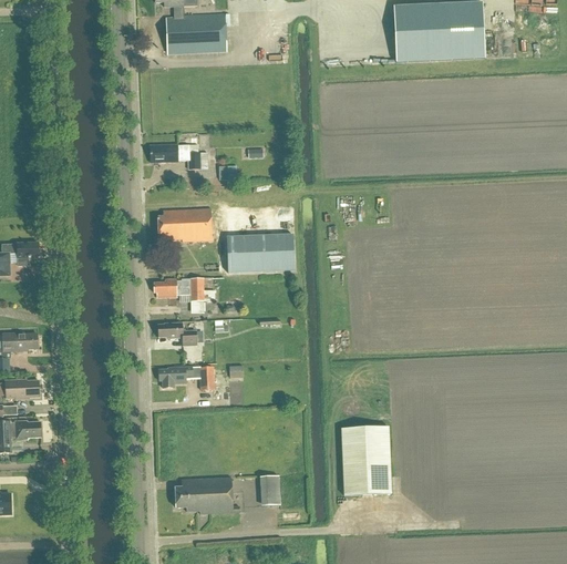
[(226,51),(225,13),(182,16),(181,0),(154,0),(154,2),(164,1),(164,6),(174,6),(174,17),(164,17),(166,53),(226,51)]
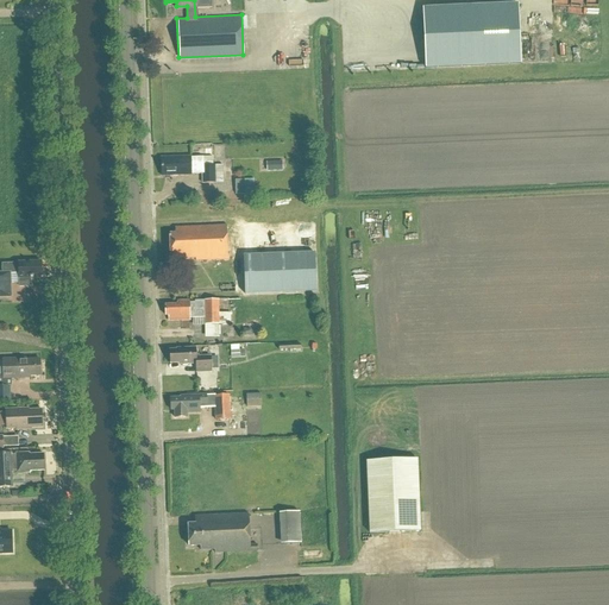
[(518,1),(422,6),(426,65),(521,62),(518,1)]
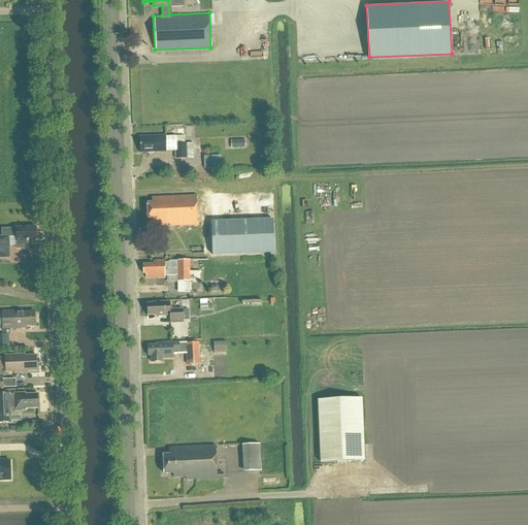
[(166,134),(139,135),(140,146),(142,146),(142,151),(166,151),(166,145),(174,145),(175,157),(194,157),(193,141),(175,141),(175,134),(166,135),(166,134)]
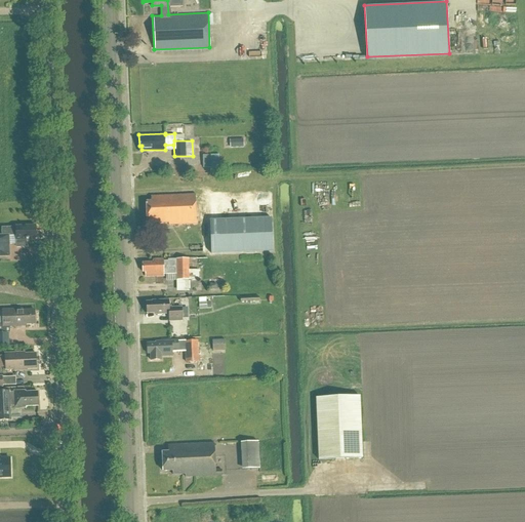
[(242,145),(241,136),(228,137),(228,145),(242,145)]
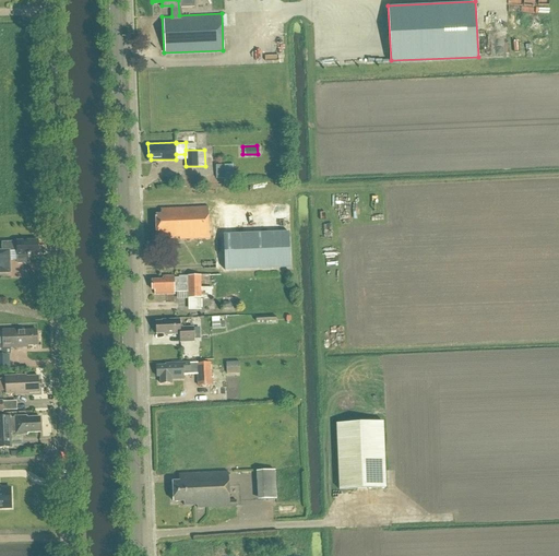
[(234,163),(215,163),(216,177),(234,176),(234,163)]
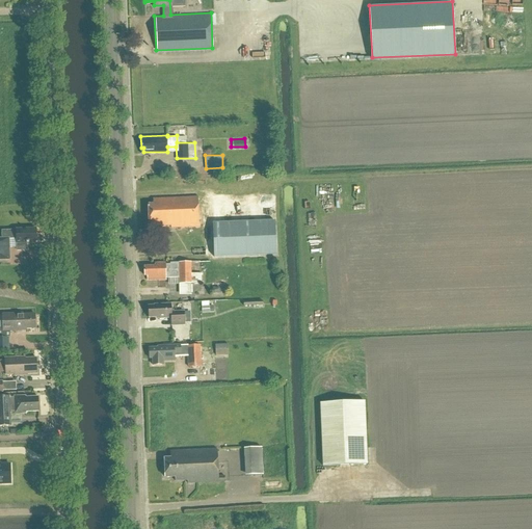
[(198,195),(154,196),(154,202),(149,203),(150,220),(162,220),(162,223),(171,223),(171,226),(200,225),(198,195)]
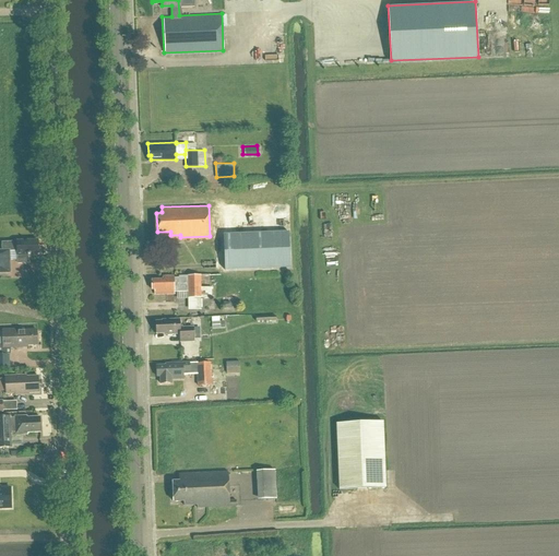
[(219,260),(285,257),(284,222),(218,225),(219,260)]
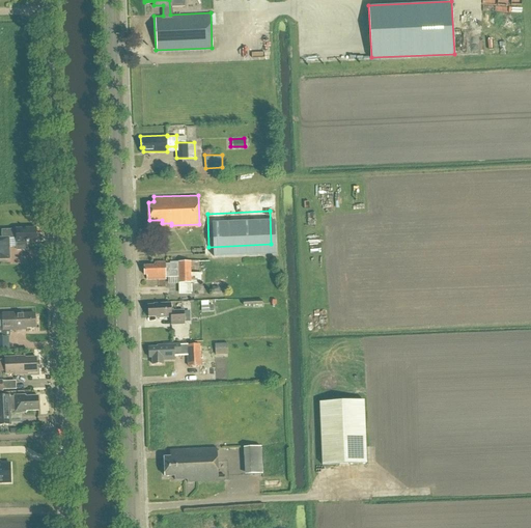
[(2,235),(0,234),(0,257),(10,257),(9,237),(17,237),(18,248),(27,247),(27,241),(29,241),(29,239),(37,239),(36,226),(1,227),(2,235)]
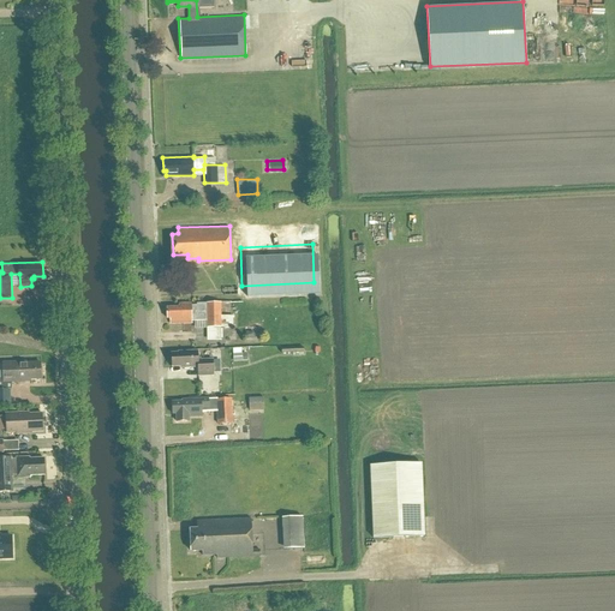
[(181,305),(168,305),(168,316),(172,316),(172,321),(191,321),(191,318),(207,318),(207,324),(231,324),(231,313),(221,313),(221,300),(196,300),(196,303),(191,303),(191,301),(181,301),(181,305)]
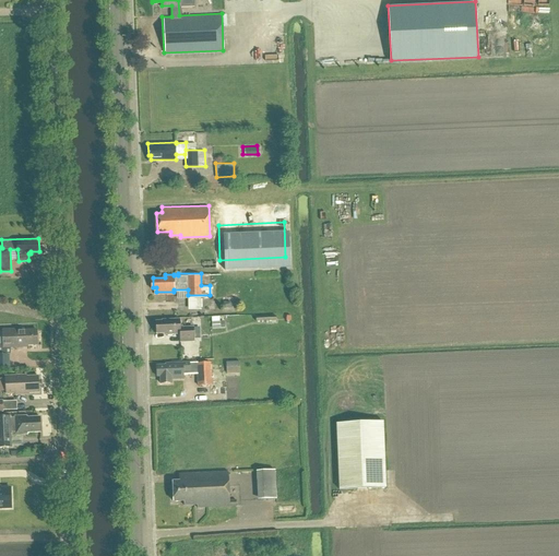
[(175,333),(175,331),(179,331),(179,341),(194,340),(193,324),(182,324),(182,323),(180,323),(180,317),(163,318),(163,320),(156,320),(156,331),(163,331),(163,334),(175,333)]
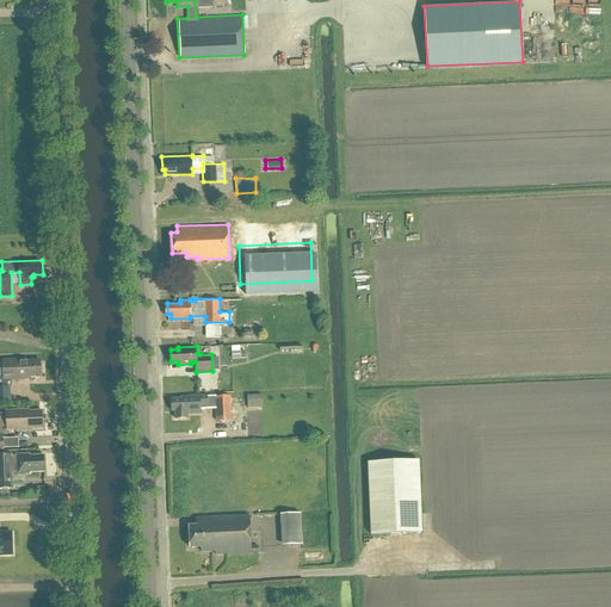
[(246,347),(230,347),(232,357),(246,355),(246,347)]
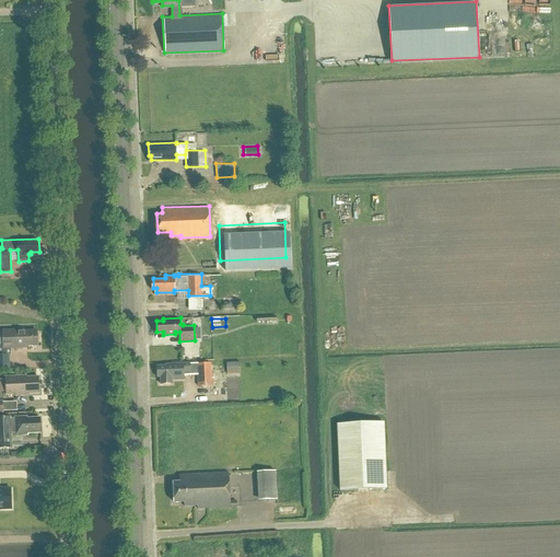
[(36,328),(24,328),(24,327),(2,328),(2,347),(18,346),(19,347),(23,347),(24,346),(25,346),(25,345),(37,344),(36,328)]
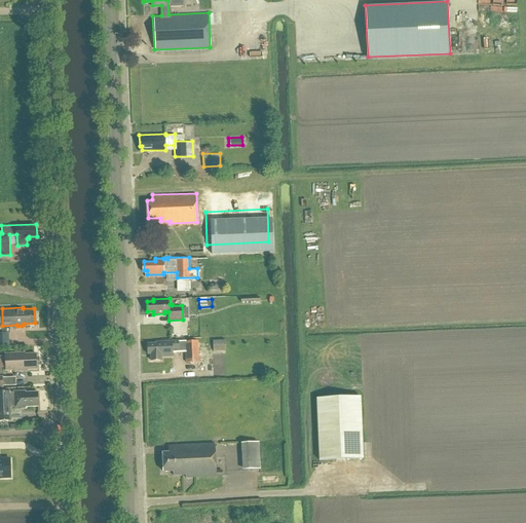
[(8,331),(0,331),(0,343),(9,343),(8,331)]
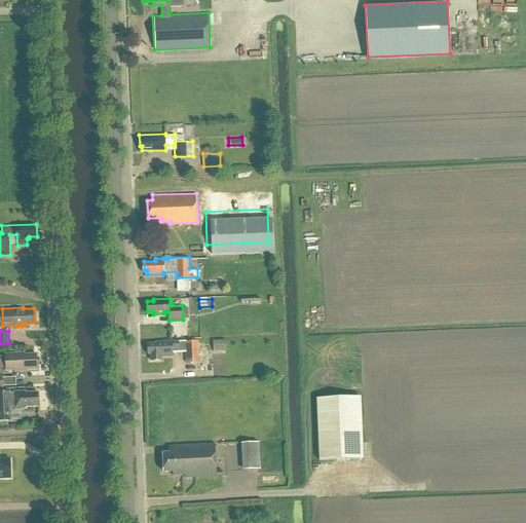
[(226,338),(213,339),(213,349),(226,348),(226,338)]
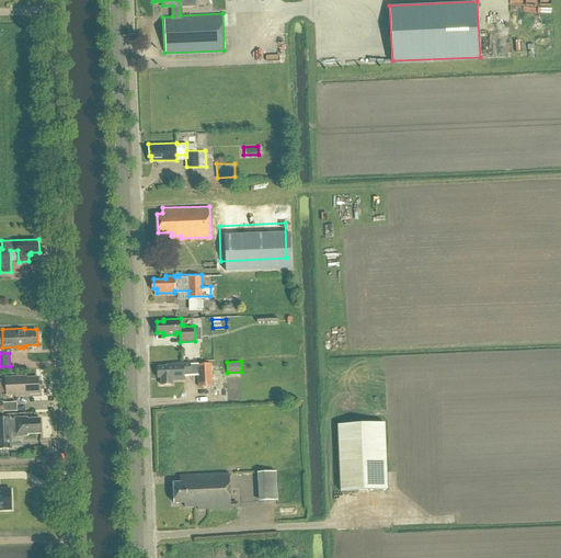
[(197,362),(197,385),(212,385),(212,362),(197,362)]
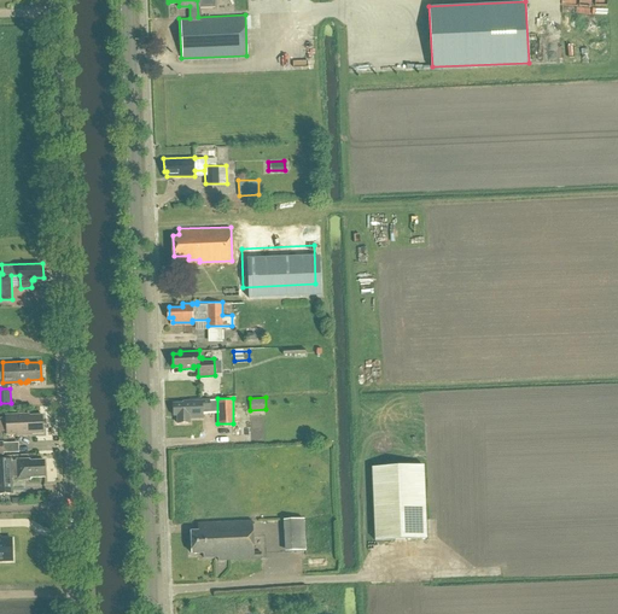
[(210,399),(184,401),(184,402),(174,403),(174,414),(178,414),(178,421),(190,421),(190,416),(203,416),(202,409),(210,408),(210,399)]
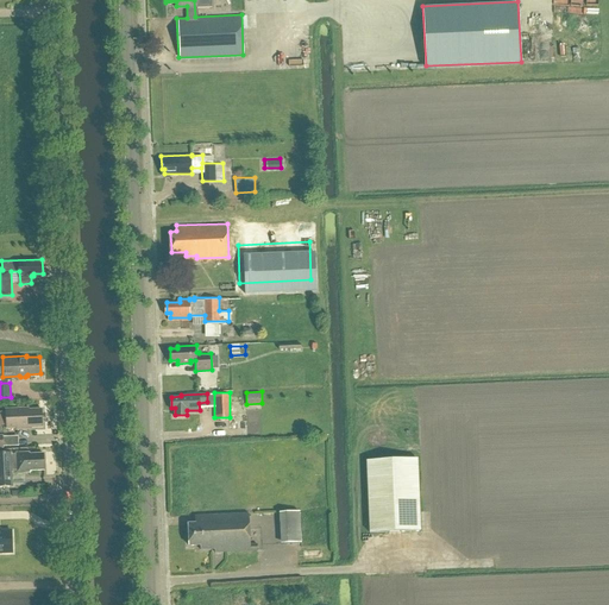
[(6,408),(6,427),(16,427),(16,428),(29,428),(29,426),(43,426),(42,408),(29,408),(29,407),(6,408)]
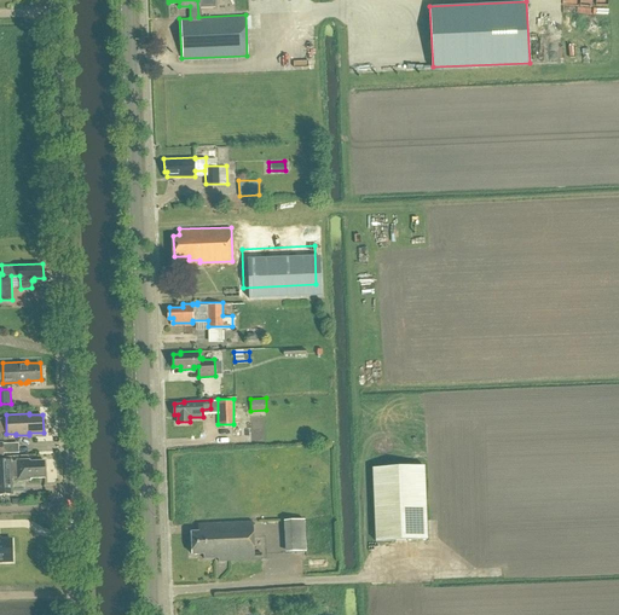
[(16,459),(16,460),(11,462),(11,459),(0,459),(0,493),(12,494),(12,479),(17,479),(17,480),(30,480),(30,477),(45,477),(44,460),(30,460),(30,459),(16,459)]
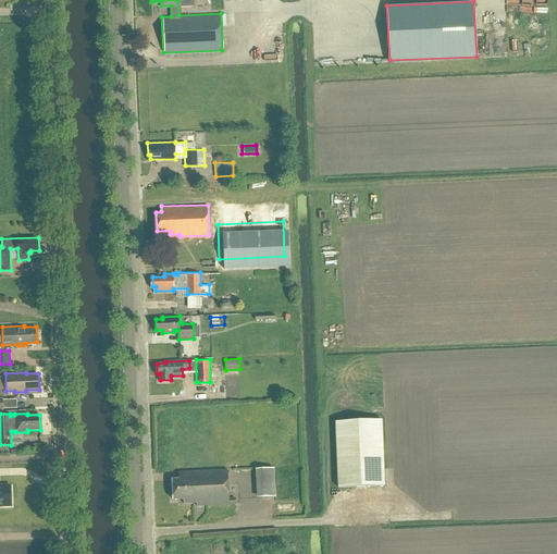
[(334,420),(337,487),(384,484),(382,418),(334,420)]
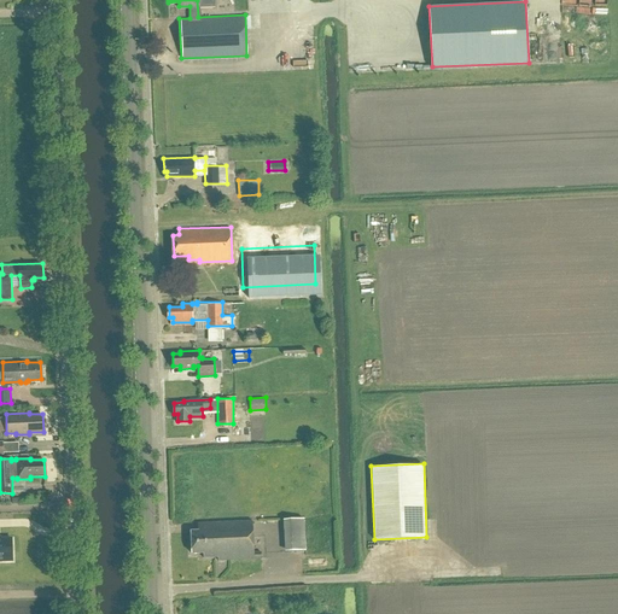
[(305,548),(304,516),(283,518),(285,549),(305,548)]
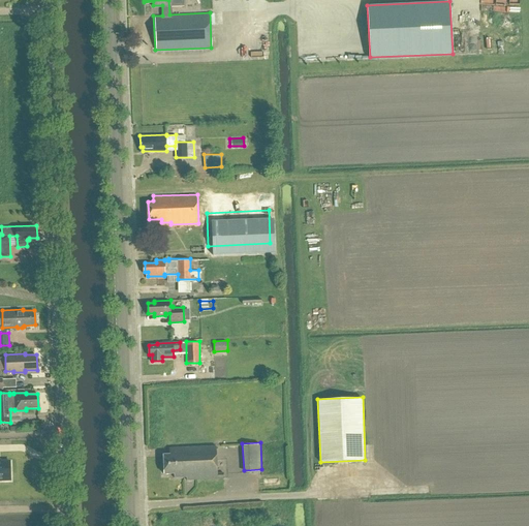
[(216,444),(169,446),(169,453),(163,453),(163,469),(173,468),(174,474),(187,474),(187,478),(224,476),(223,471),(217,471),(216,444)]
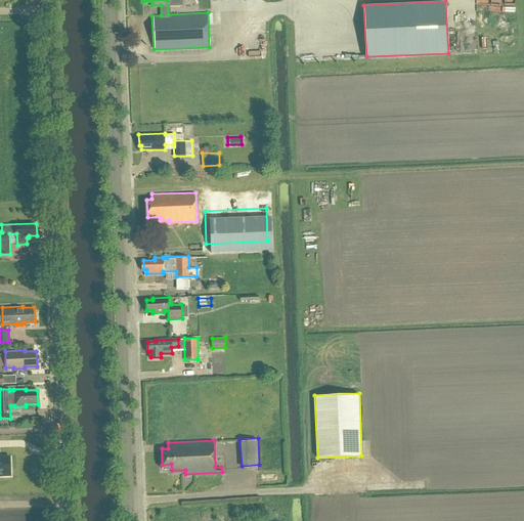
[(0,476),(11,476),(10,458),(0,458),(0,476)]
